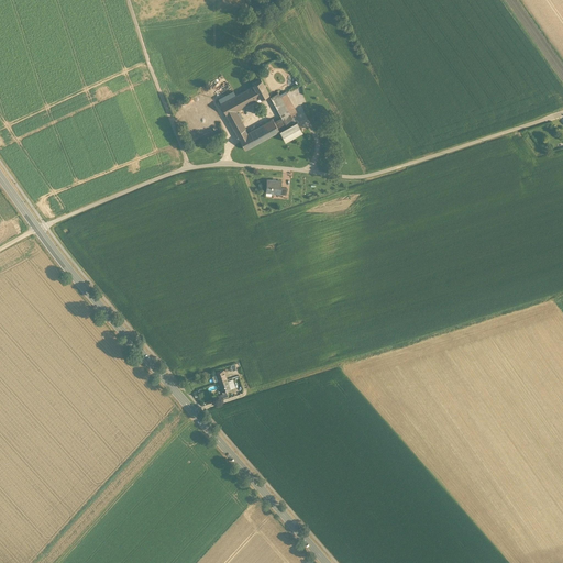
[(261,79),(252,84),(253,86),(260,97),(260,98),(268,94),(261,79)]
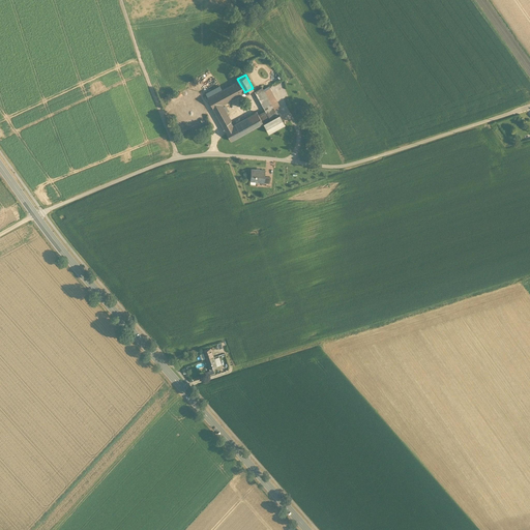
[(206,84),(210,92),(219,87),(214,79),(206,84)]
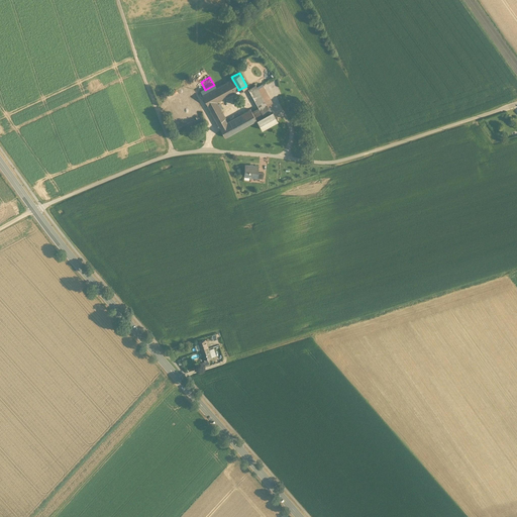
[(238,89),(232,79),(202,95),(215,118),(222,114),(216,101),(238,89)]
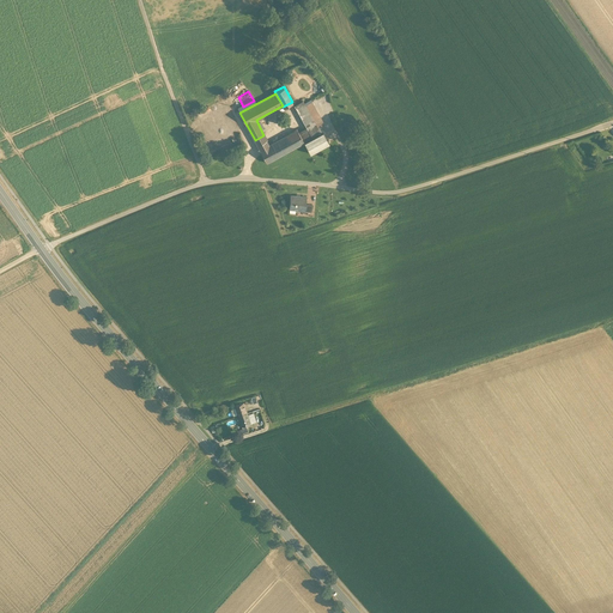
[(304,101),(295,105),(301,116),(310,111),(307,104),(304,101)]
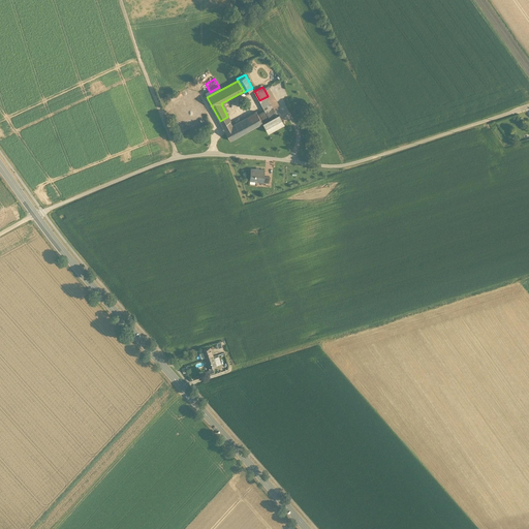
[(268,96),(275,110),(276,109),(280,106),(270,88),(265,90),(268,96)]
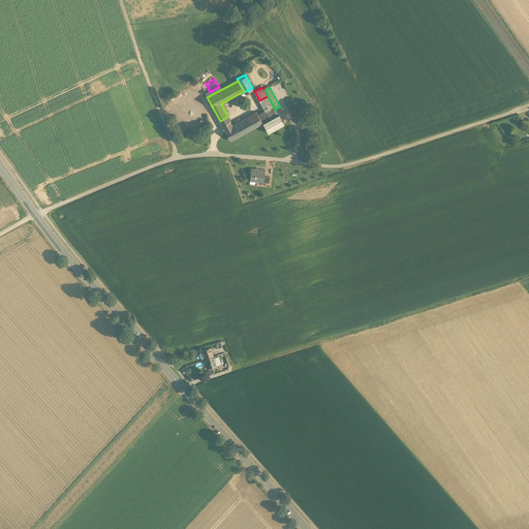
[(268,96),(259,100),(266,112),(270,119),(277,115),(275,110),(268,96)]
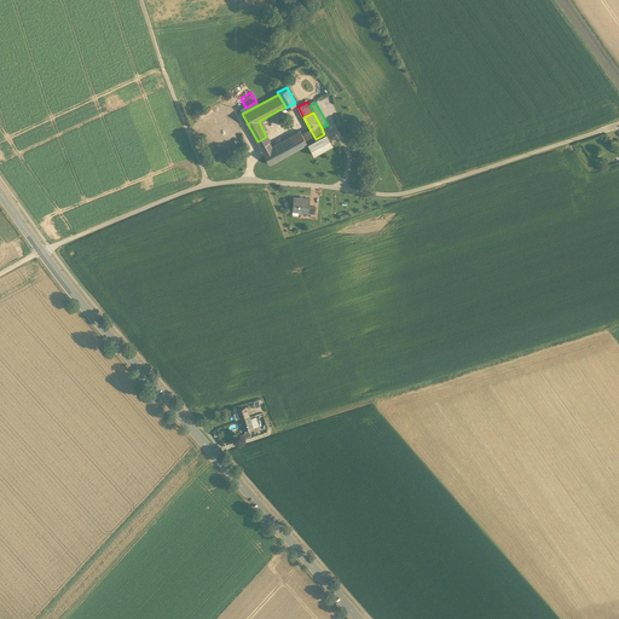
[(333,145),(323,127),(322,128),(324,134),(316,139),(307,144),(313,155),(333,145)]
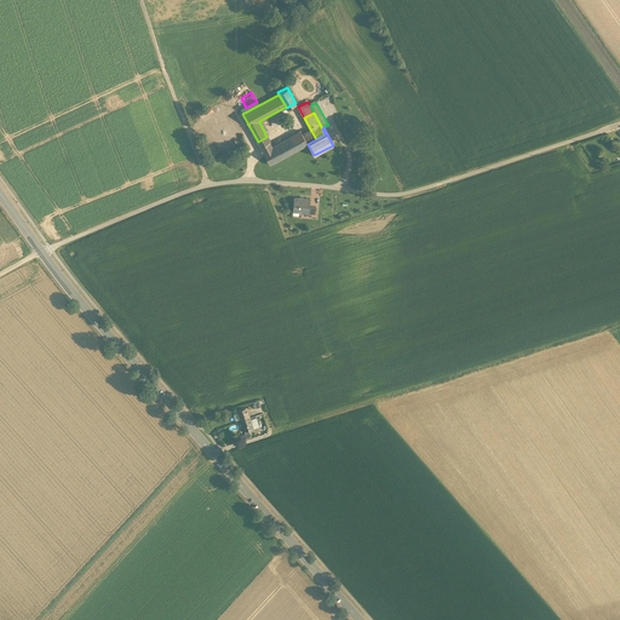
[(300,131),(273,147),(269,141),(259,145),(270,165),(308,144),(303,136),(300,131)]
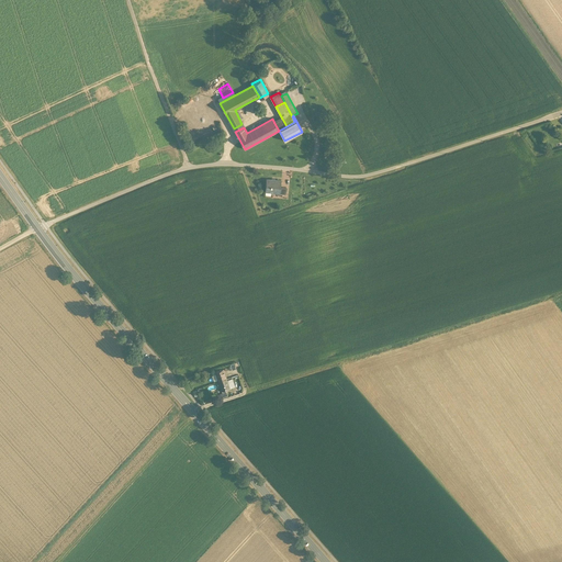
[(282,119),(274,123),(279,131),(287,126),(282,119)]
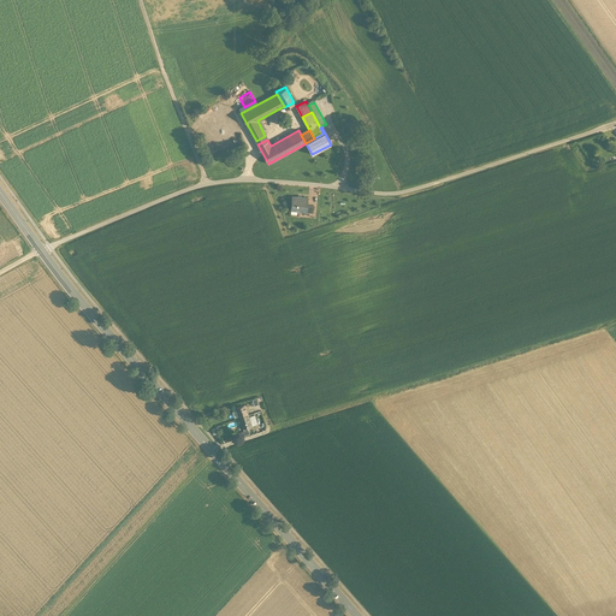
[(308,199),(294,197),(294,201),(291,201),(291,209),(307,212),(307,205),(308,199)]
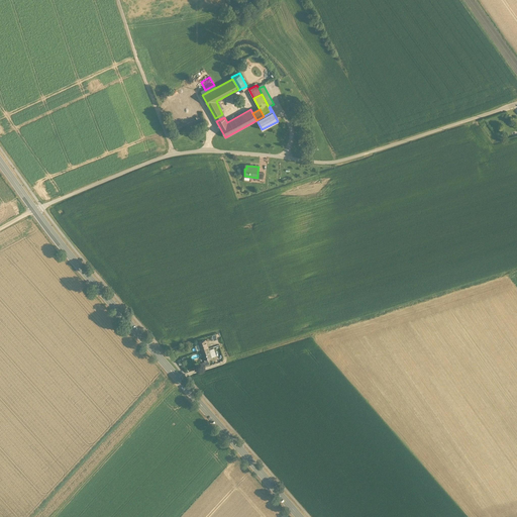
[(205,339),(198,342),(201,351),(208,348),(205,339)]
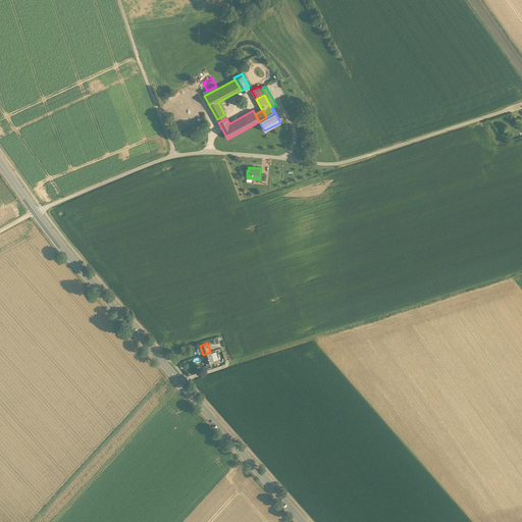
[(216,350),(210,352),(213,360),(219,358),(216,350)]
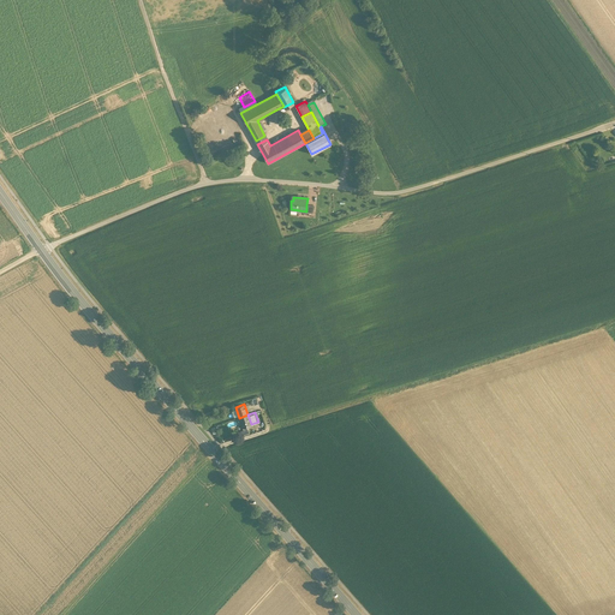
[(248,415),(239,418),(243,428),(251,425),(251,424),(248,415)]
